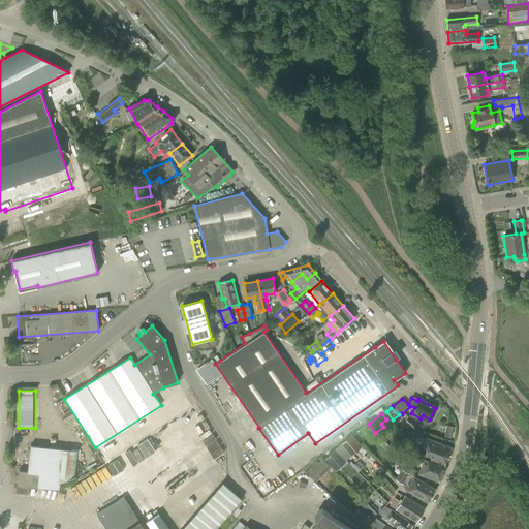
[(197,421),(208,444),(219,439),(209,416),(197,421)]
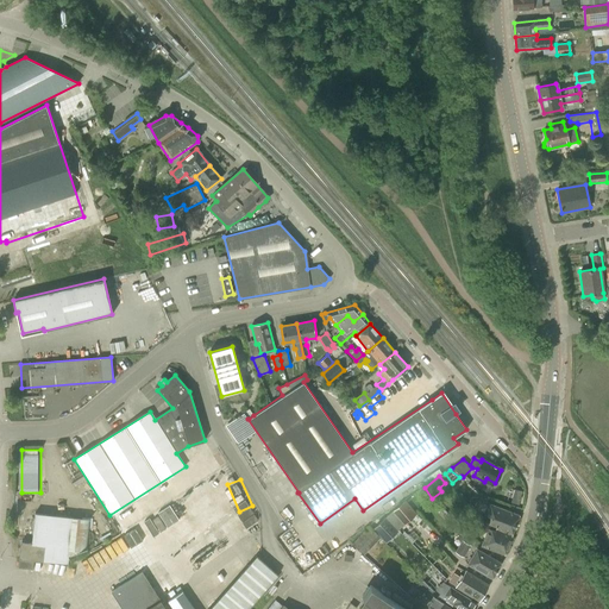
[(405,500),(400,504),(412,518),(416,514),(405,500)]
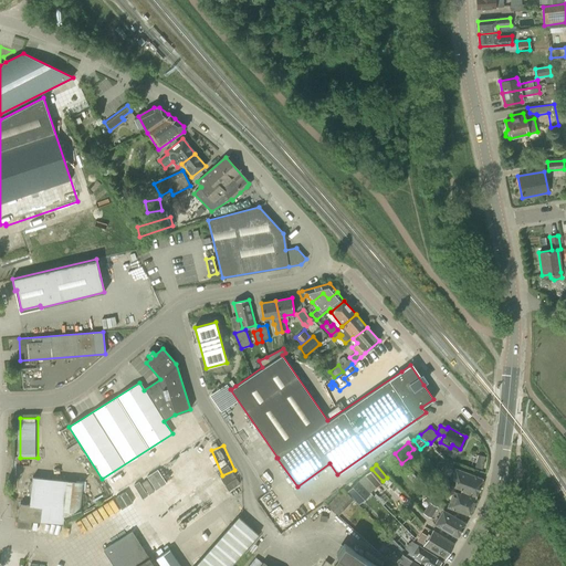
[(461,489),(460,491),(475,498),(483,479),(453,468),(450,478),(457,481),(454,486),(461,489)]
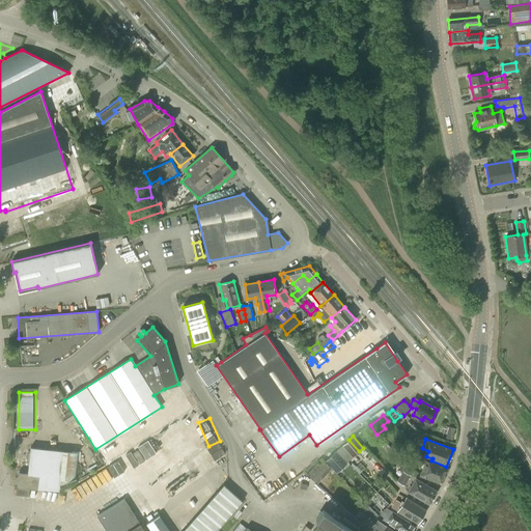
[(348,440),(333,453),(340,460),(342,458),(347,463),(359,451),(348,440)]
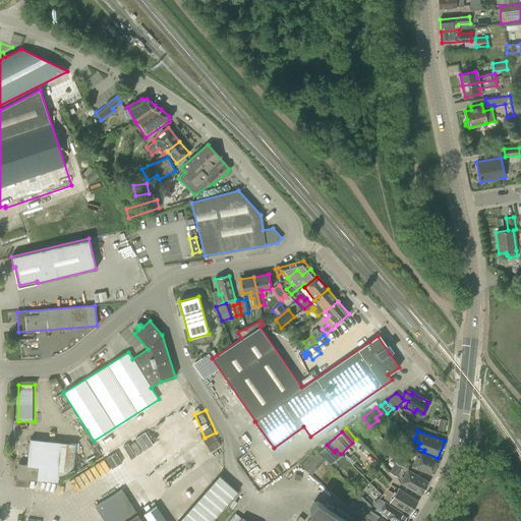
[(18,464),(16,477),(47,481),(58,482),(58,475),(73,468),(75,443),(51,441),(32,439),(29,465),(18,464)]
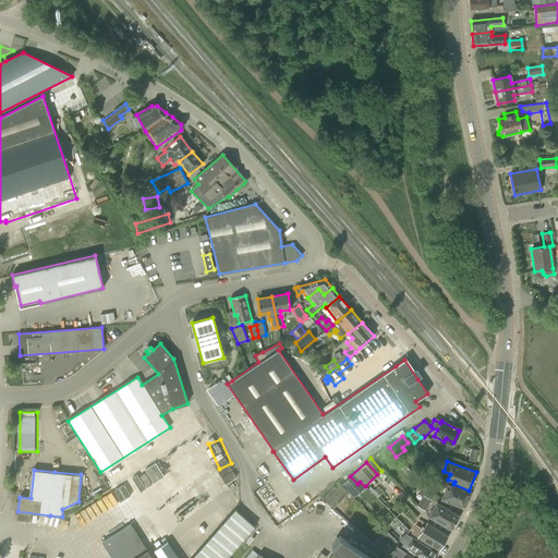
[(338,482),(336,484),(347,495),(349,493),(358,484),(350,476),(341,485),(338,482)]
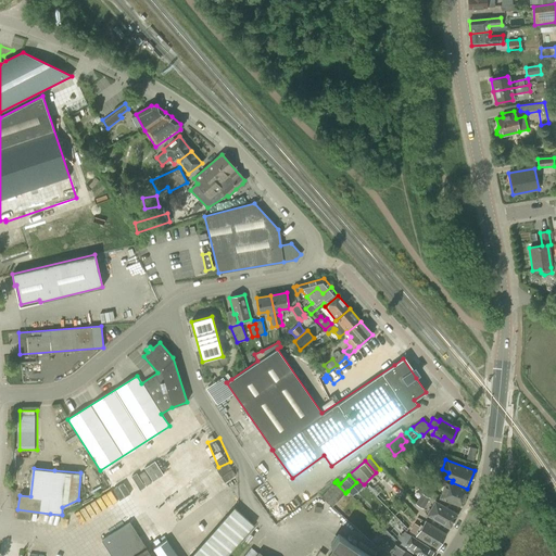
[(345,493),(335,482),(321,496),(332,507),(345,493)]
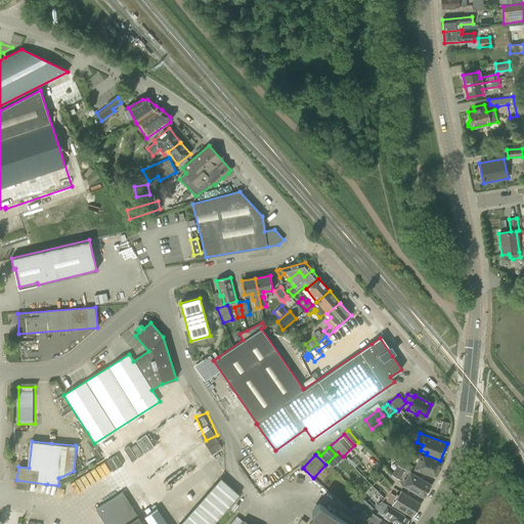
[(440,461),(426,454),(425,456),(420,454),(413,470),(434,477),(440,461)]
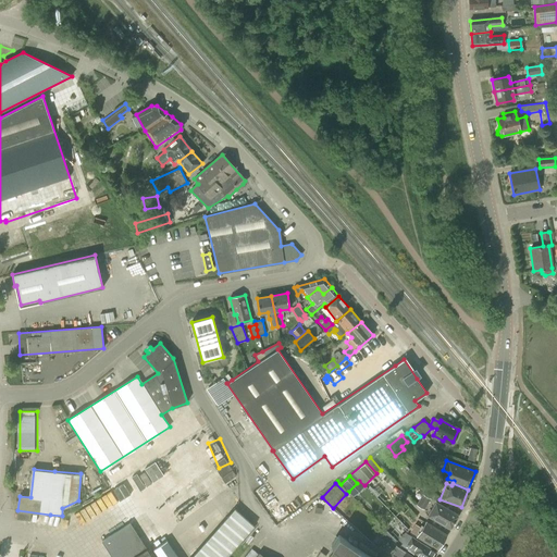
[(422,494),(416,505),(424,509),(431,498),(422,494)]
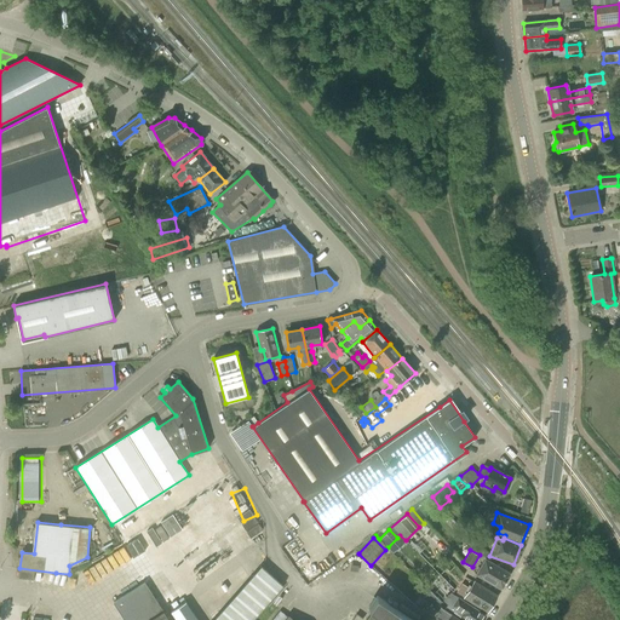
[(510,573),(484,558),(476,574),(501,589),(510,573)]
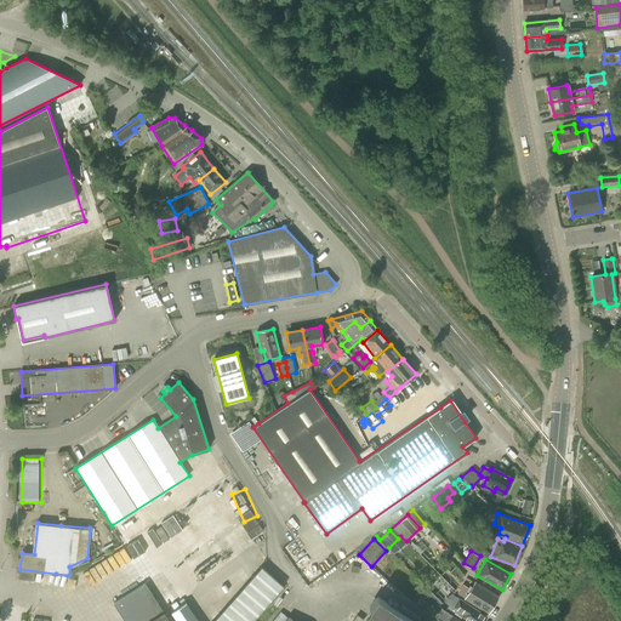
[(171,613),(176,620),(252,620),(283,586),(261,567),(212,620),(199,620),(186,602),(171,613)]
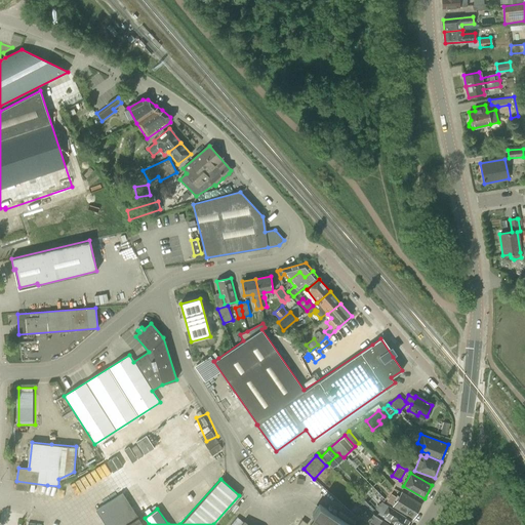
[(15,489),(28,491),(29,484),(16,482),(15,489)]
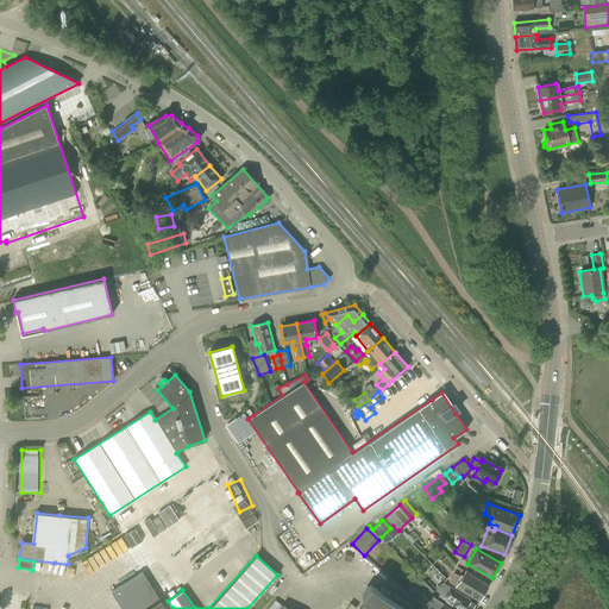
[(87,591),(102,582),(94,569),(79,578),(87,591)]
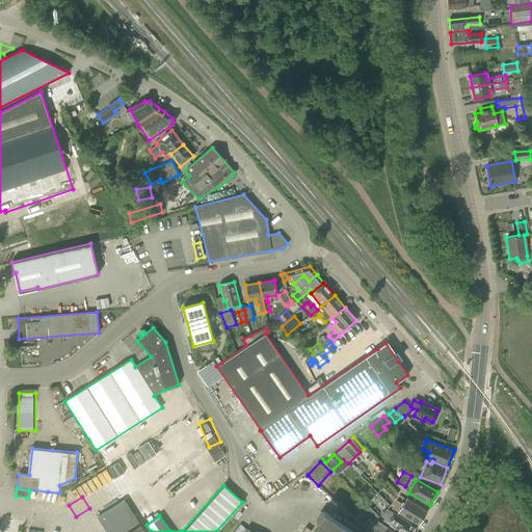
[(399,512),(419,525),(427,511),(407,499),(399,512)]
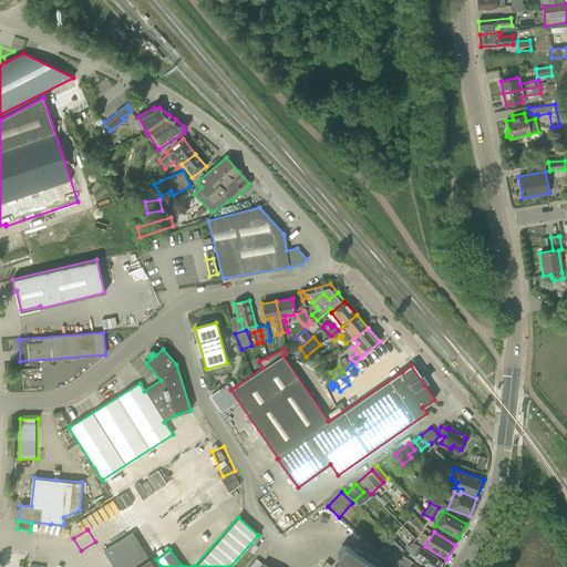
[(154,566),(133,533),(103,550),(113,566),(154,566)]
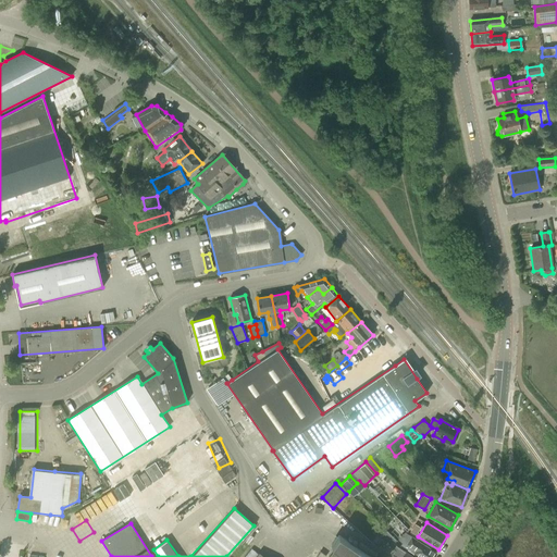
[(395,541),(385,531),(382,529),(376,534),(394,551),(391,555),(394,556),(415,556),(401,548),(401,547),(394,542),(395,541)]
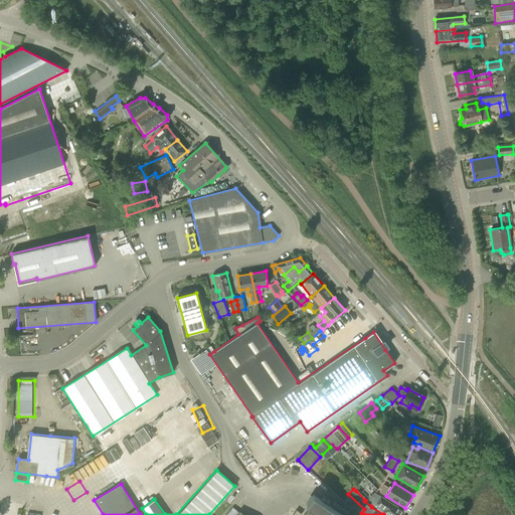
[(357,490),(356,491),(365,500),(364,501),(371,506),(372,505),(386,514),(400,514),(403,510),(380,496),(376,494),(372,500),(370,503),(357,490)]
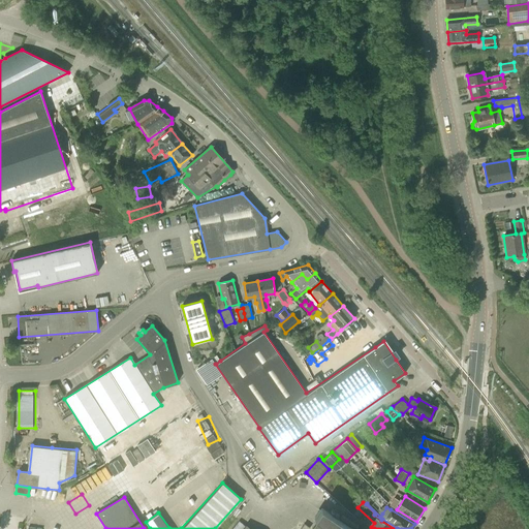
[(352,528),(321,508),(314,519),(318,521),(312,528),(352,528)]
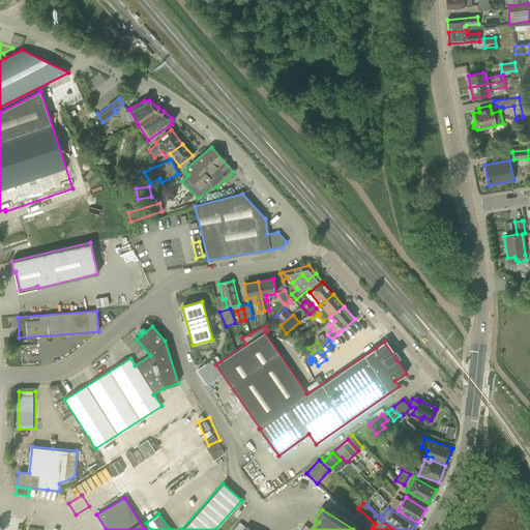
[(251,529),(246,526),(245,528),(237,521),(230,529),(251,529)]
